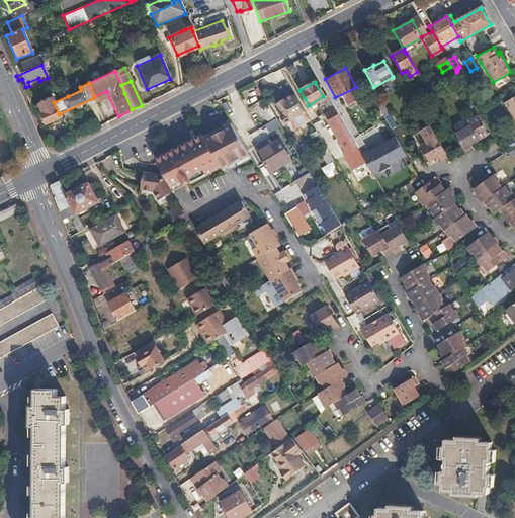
[(304,112),(293,94),(276,104),(283,115),(281,116),(285,122),(289,120),(304,112)]
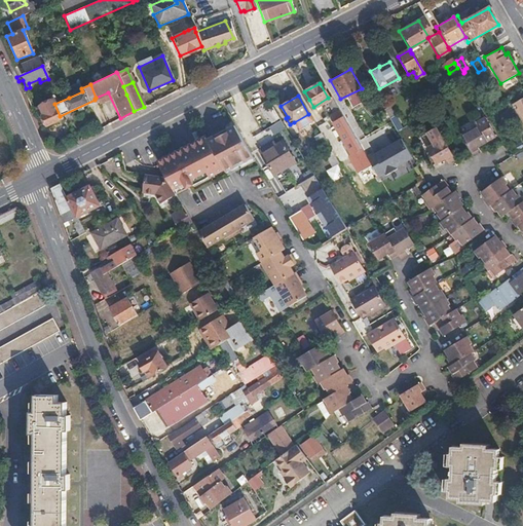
[(522,97),(520,99),(514,103),(522,118),(522,97)]
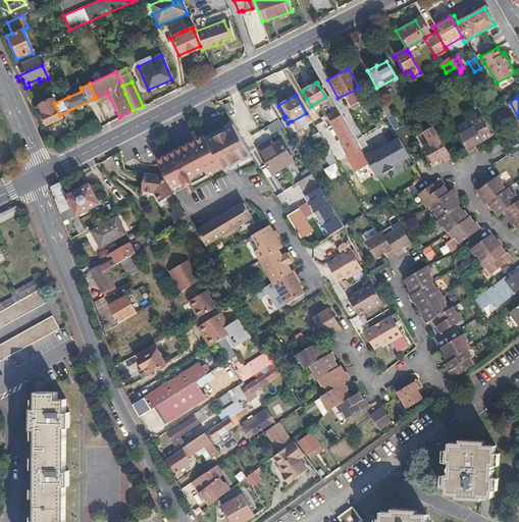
[(59,115),(54,103),(53,99),(34,107),(38,116),(40,116),(45,125),(61,118),(59,115)]
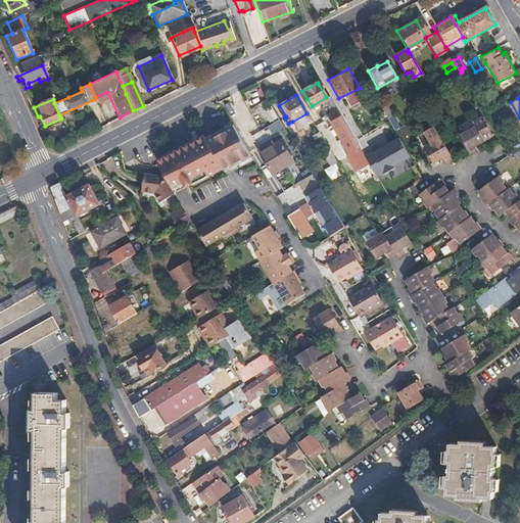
[(276,116),(266,100),(256,106),(265,120),(269,120),(269,121),(276,116)]
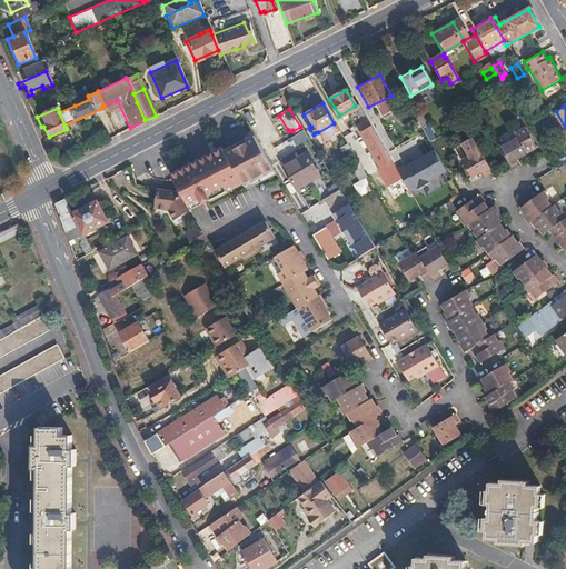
[(379,130),(373,118),(367,121),(374,133),(379,130)]
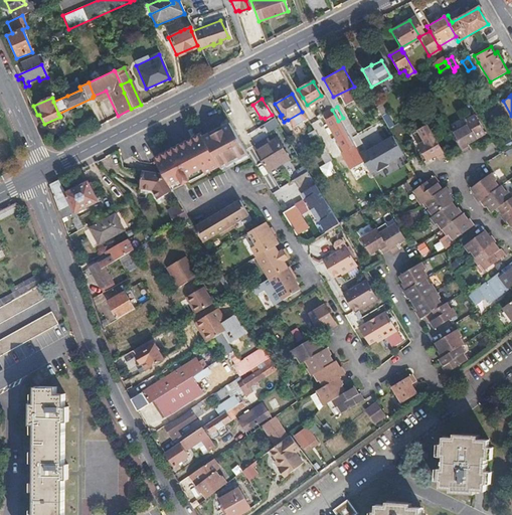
[(359,157),(338,121),(332,110),(331,108),(324,111),(322,112),(339,141),(345,151),(341,153),(348,164),(359,157)]
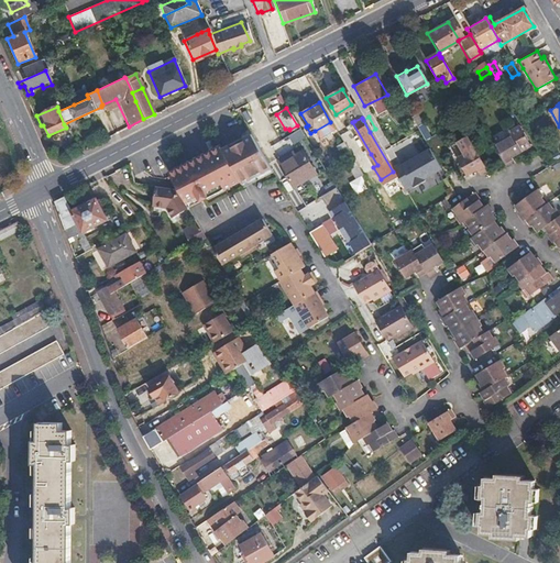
[(330,122),(315,131),(319,138),(335,129),(330,122)]
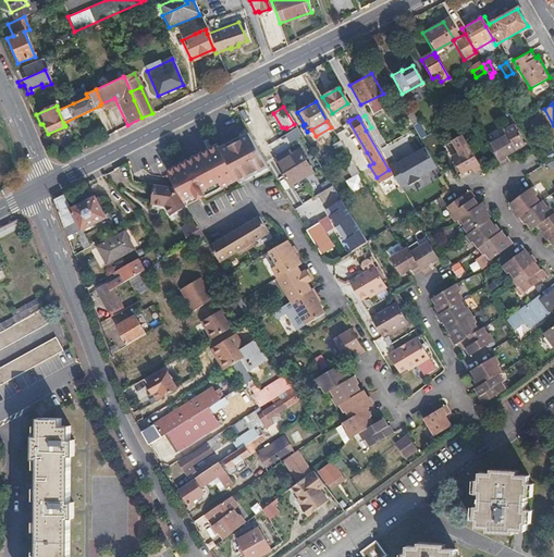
[(505,153),(524,144),(517,133),(509,121),(501,125),(503,133),(485,141),(485,143),(496,162),(497,162),(499,165),(508,160),(505,153)]
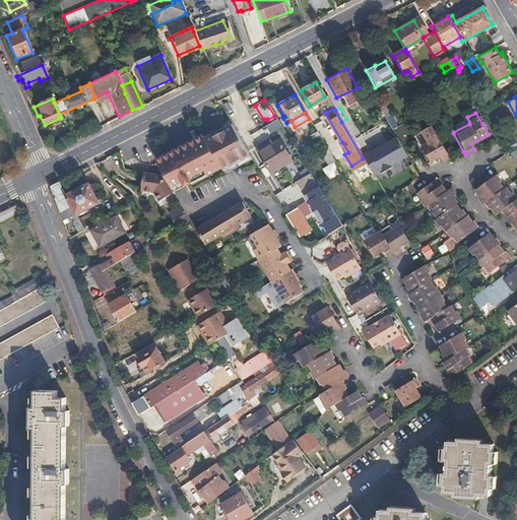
[(396,127),(389,114),(384,116),(389,126),(391,129),(396,127)]
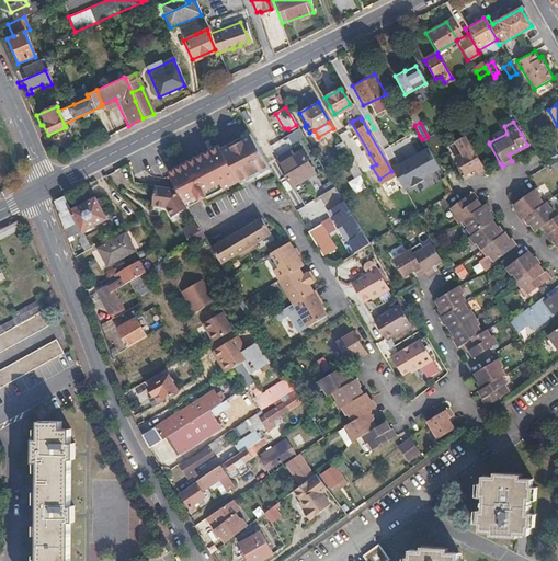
[(420,136),(414,125),(405,130),(410,141),(420,136)]
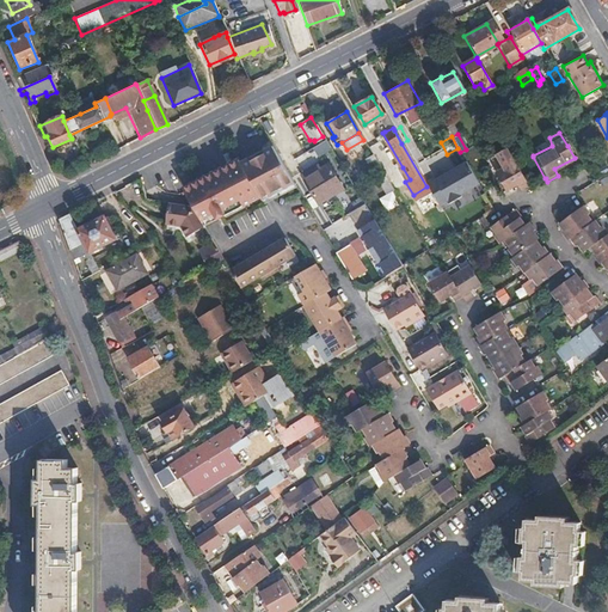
[(289,178),(271,147),(250,158),(268,190),(289,178)]
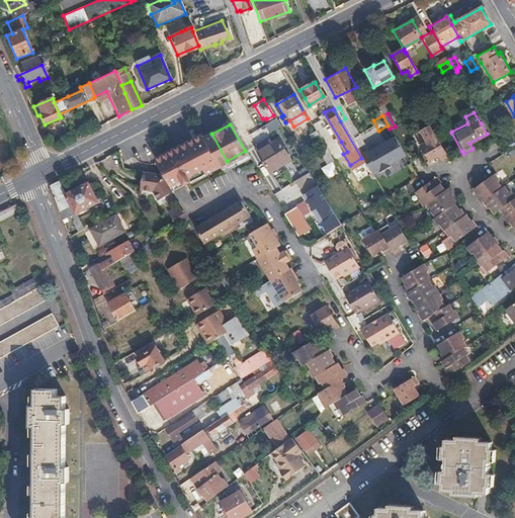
[(327,151),(319,137),(315,131),(310,134),(317,144),(315,146),(321,155),(327,151)]
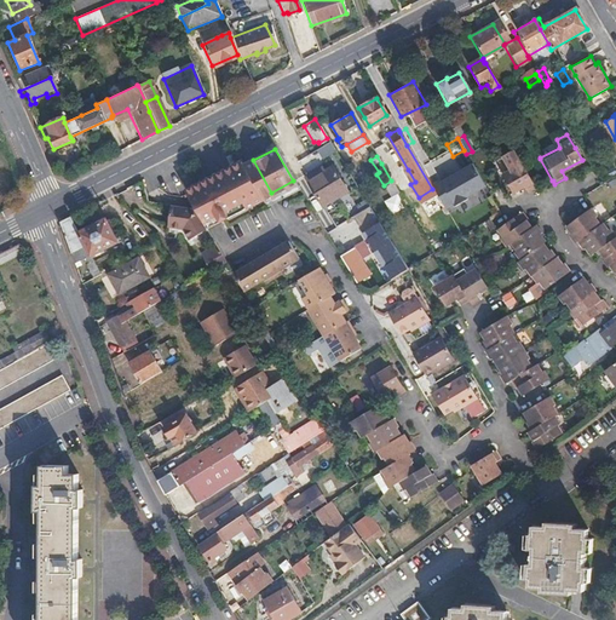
[(271,193),(253,160),(242,166),(262,199),(271,193)]
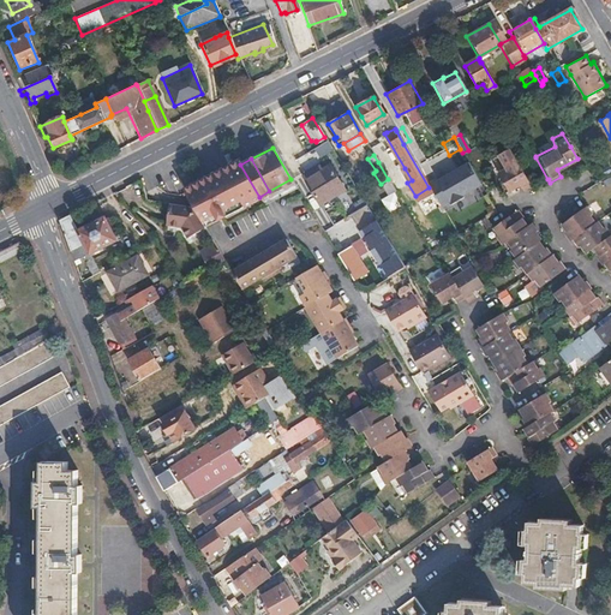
[(240,165),(238,160),(181,189),(192,207),(202,224),(215,216),(217,220),(226,216),(223,213),(240,203),(243,207),(261,198),(259,197),(240,165)]
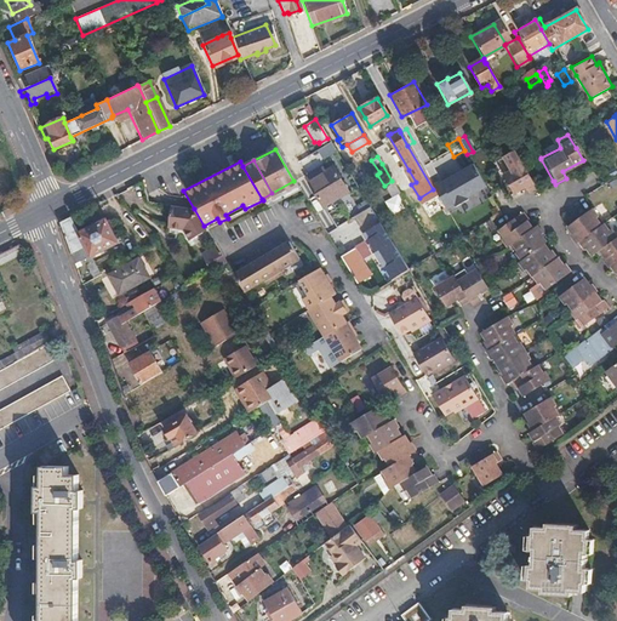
[(535,187),(520,161),(500,174),(512,193),(523,187),(526,192),(535,187)]
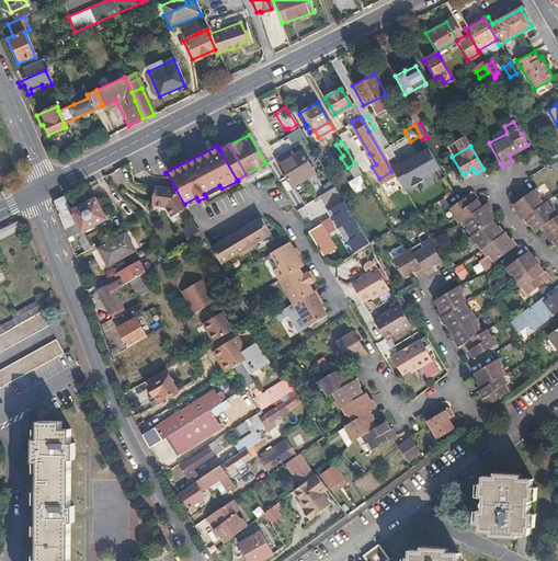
[(433,182),(431,176),(442,170),(429,148),(400,164),(416,192),(433,182)]
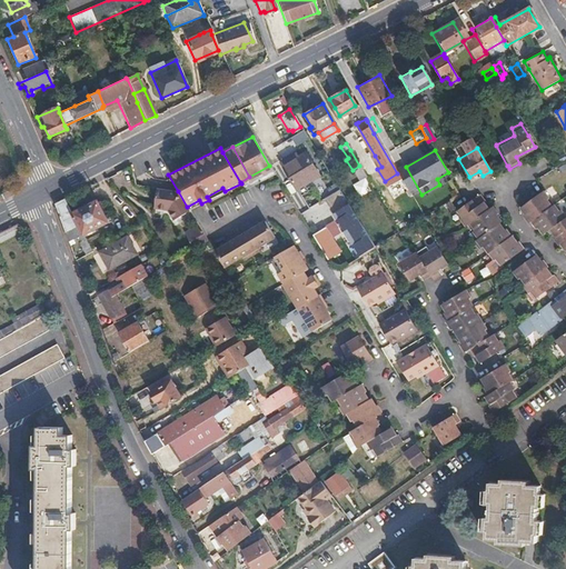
[(280,166),(295,189),(317,175),(304,152),(303,151),(280,166)]
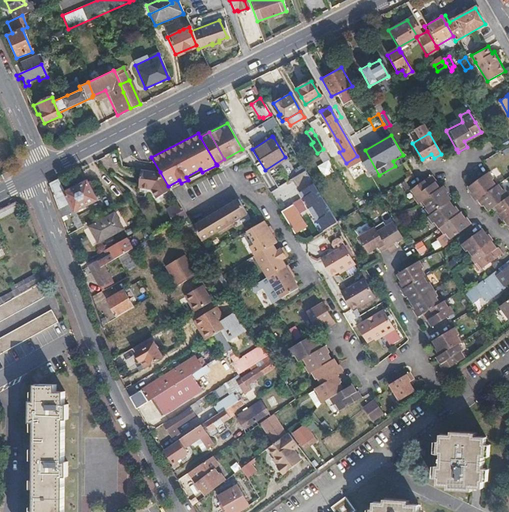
[(226,164),(245,154),(242,149),(224,159),(226,164)]
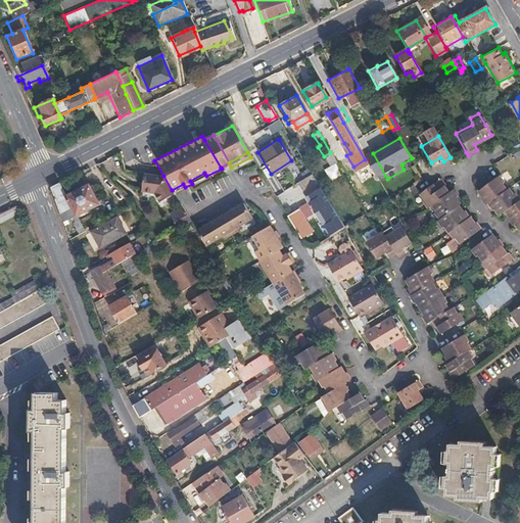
[(335,160),(330,152),(324,156),(329,164),(333,162),(334,161),(335,160)]
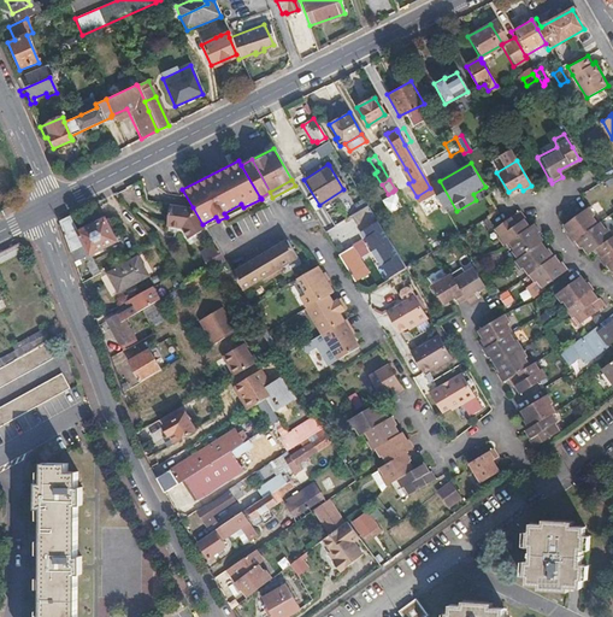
[(272,198),(270,192),(260,198),(261,199),(264,203),(272,198)]
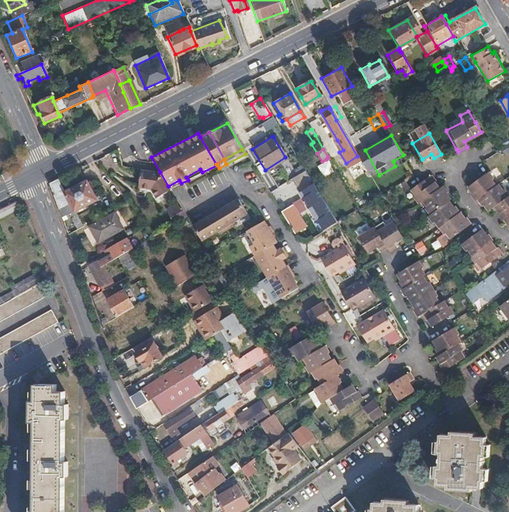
[(370,161),(363,164),(368,174),(375,171),(370,161)]
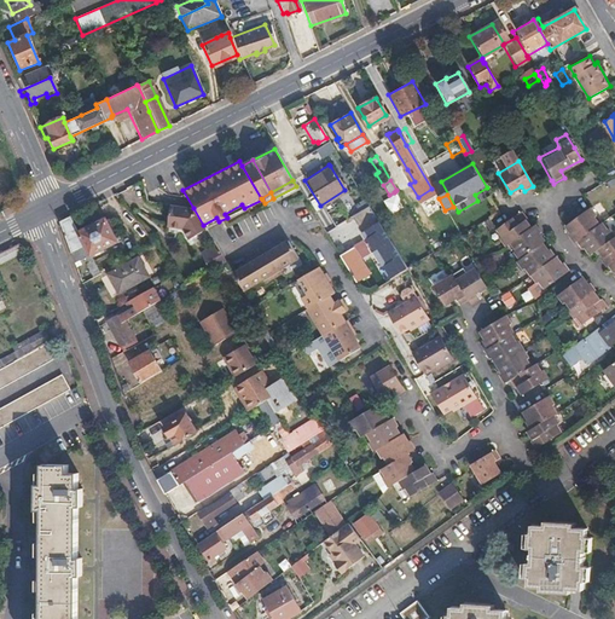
[(227,219),(245,210),(244,208),(242,204),(225,214),(227,218),(227,219)]
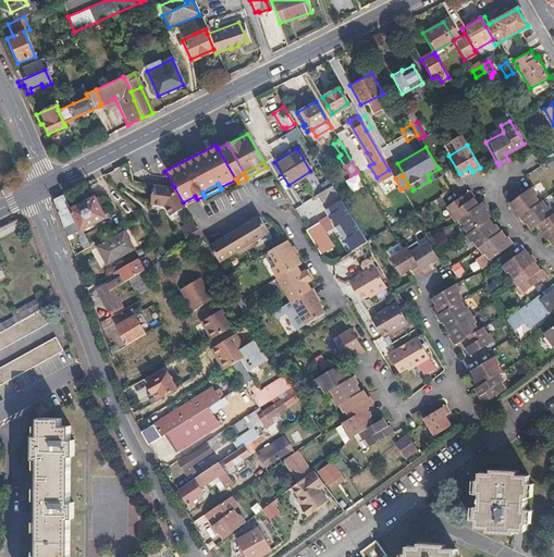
[(183,202),(174,187),(155,185),(151,205),(155,205),(163,207),(168,215),(185,206),(183,202)]
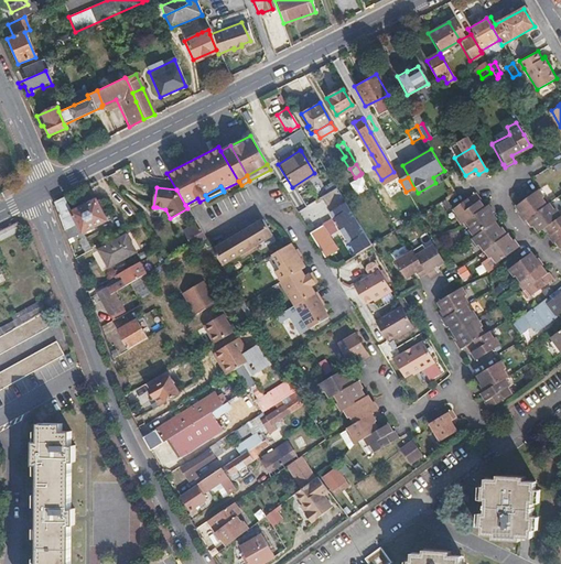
[(515,214),(519,220),(521,219),(542,204),(538,197),(541,195),(536,188),(511,206),(516,214),(515,214)]
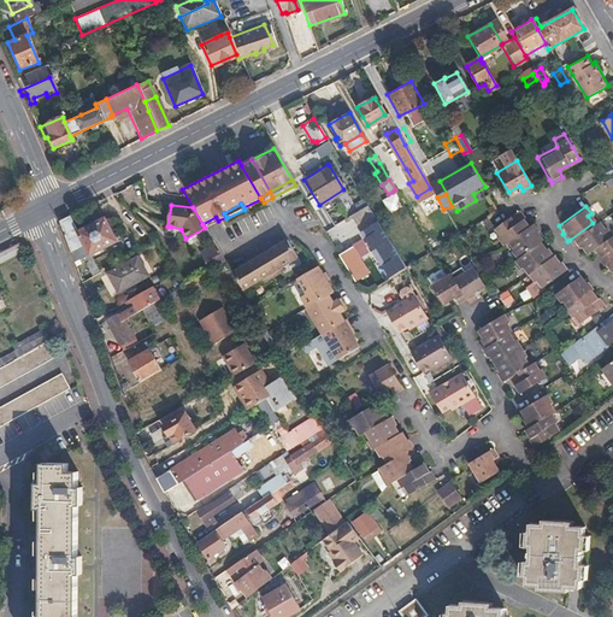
[(522,229),(517,222),(518,221),(513,213),(490,230),(495,238),(491,241),(496,248),(500,246),(502,244),(522,229)]
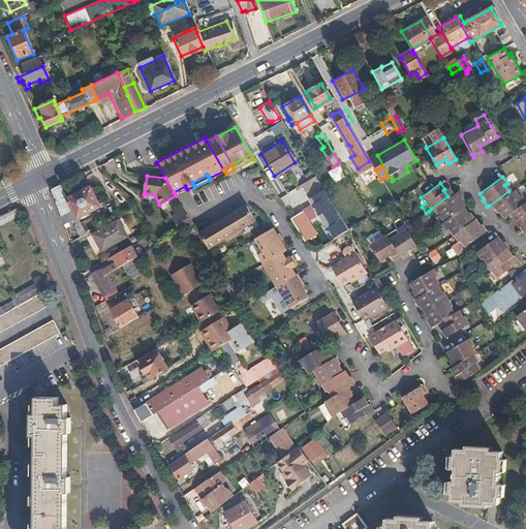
[(75,218),(65,198),(58,185),(50,189),(66,232),(67,236),(83,228),(75,218)]
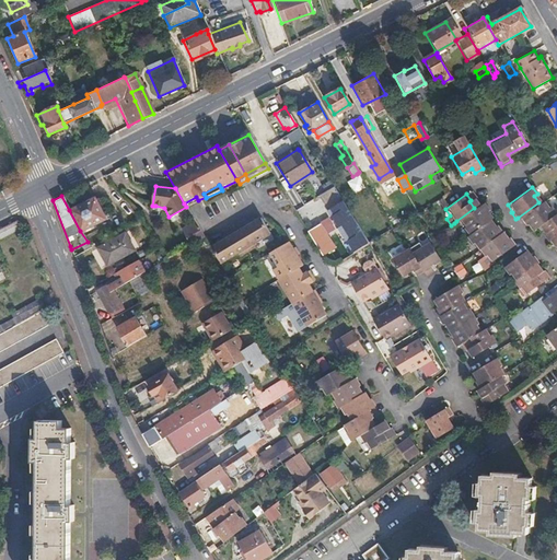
[(105,218),(94,197),(69,210),(80,231),(105,218)]
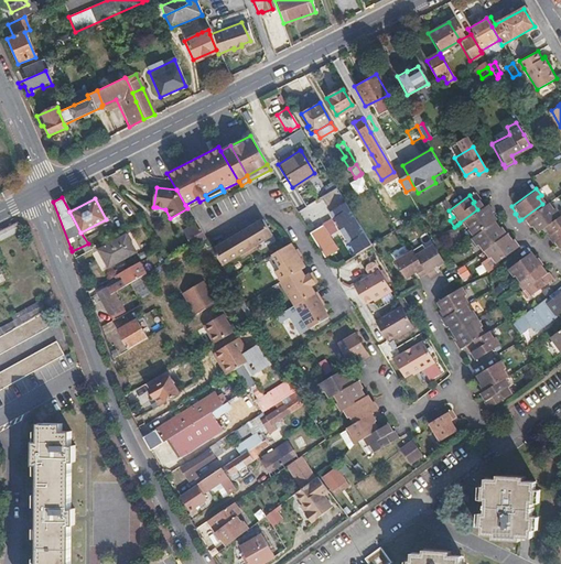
[(187,209),(200,204),(200,202),(197,198),(185,205),(187,208),(187,209)]
